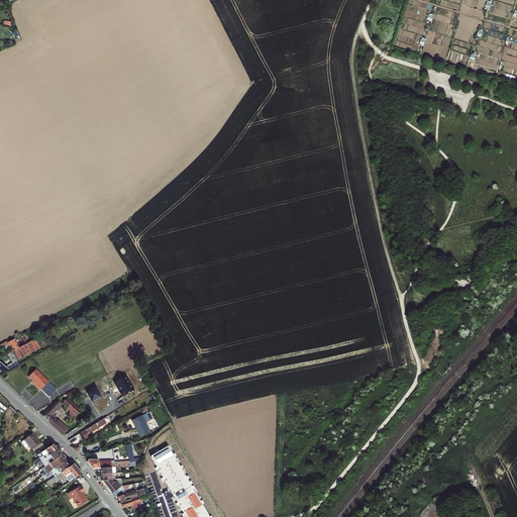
[(11,351),(25,344),(28,342),(23,334),(7,342),(7,341),(0,344),(0,348),(2,348),(3,350),(9,347),(11,351)]
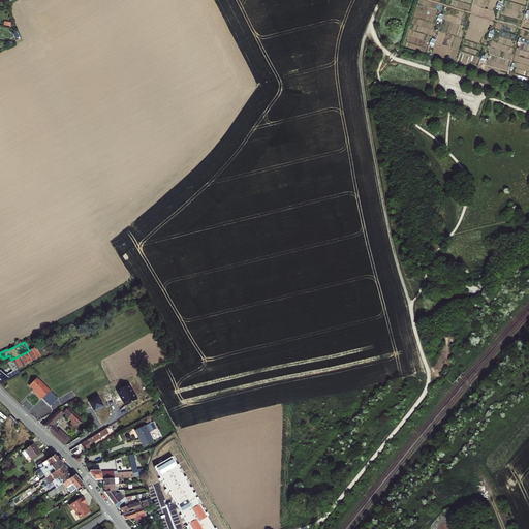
[(50,351),(44,342),(34,348),(29,350),(26,352),(31,361),(50,351)]
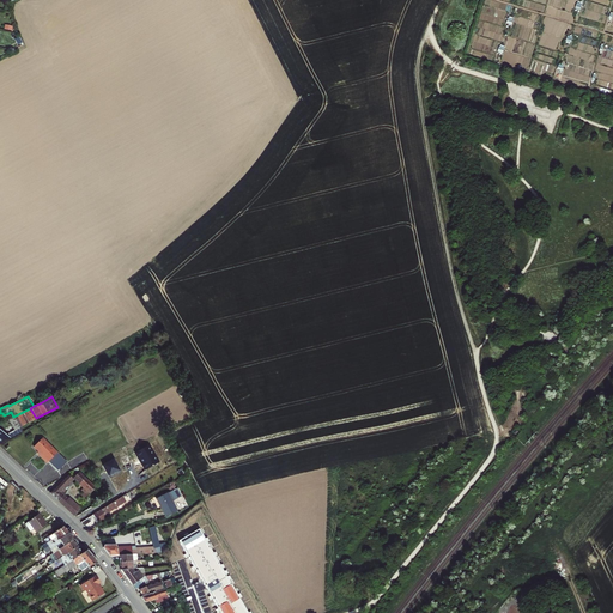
[(20,428),(36,418),(30,408),(13,417),(8,420),(14,431),(7,435),(1,430),(0,431),(0,430),(0,443),(23,431),(20,428)]
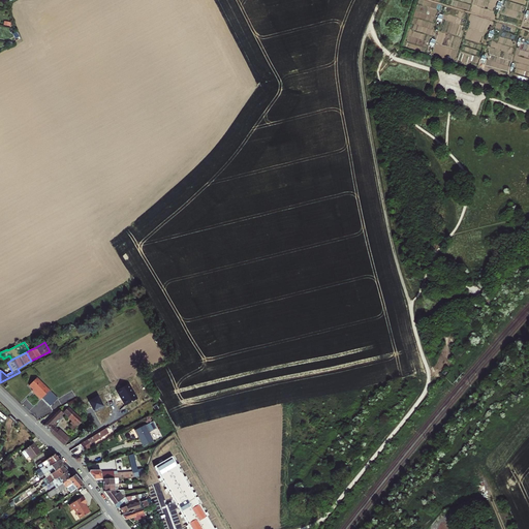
[(36,378),(29,385),(31,387),(34,391),(33,392),(40,399),(41,398),(50,391),(36,378)]
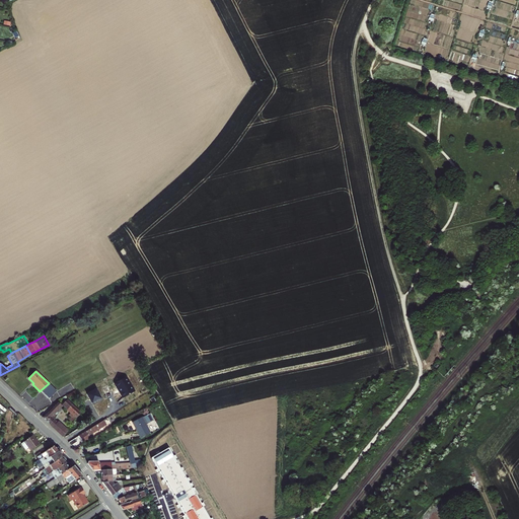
[(134,391),(126,377),(115,383),(117,388),(118,387),(121,392),(120,392),(123,398),(134,391)]
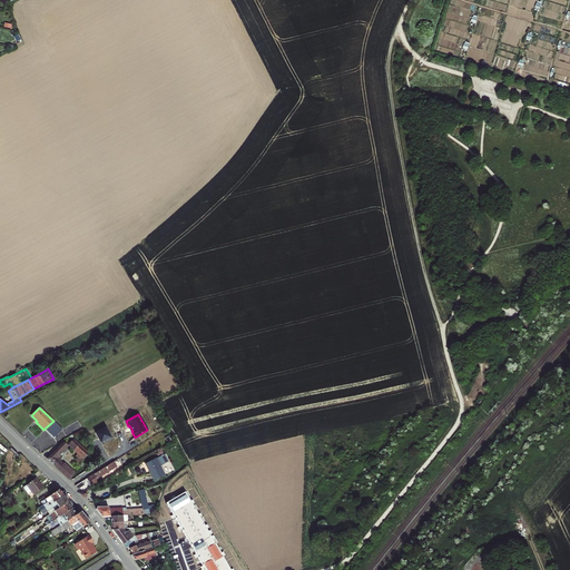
[(53,421),(45,429),(53,438),(56,436),(62,430),(53,421)]
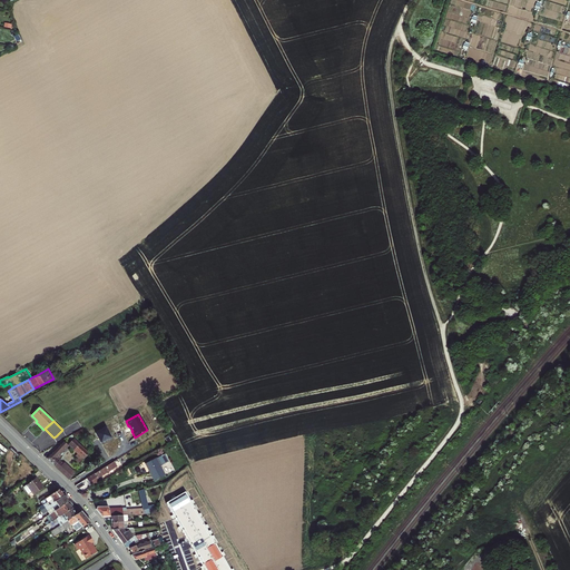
[(101,430),(96,433),(101,443),(109,439),(111,438),(106,428),(101,430)]
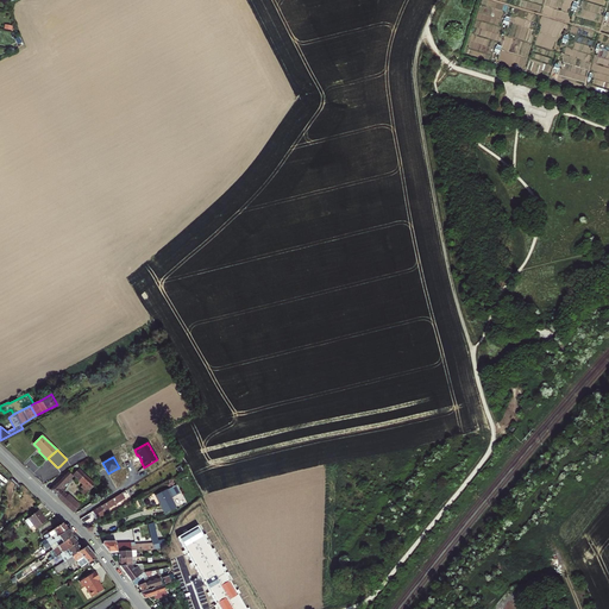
[(81,493),(86,496),(94,484),(83,475),(87,471),(82,465),(73,475),(83,484),(80,488),(82,490),(81,493)]
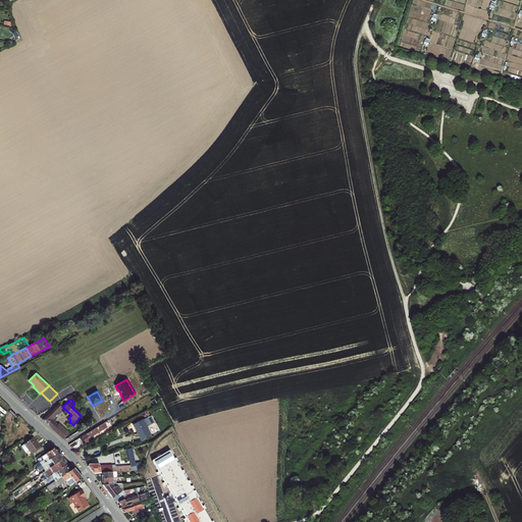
[(51,419),(55,415),(61,408),(57,404),(42,420),(46,423),(49,427),(54,422),(51,419)]
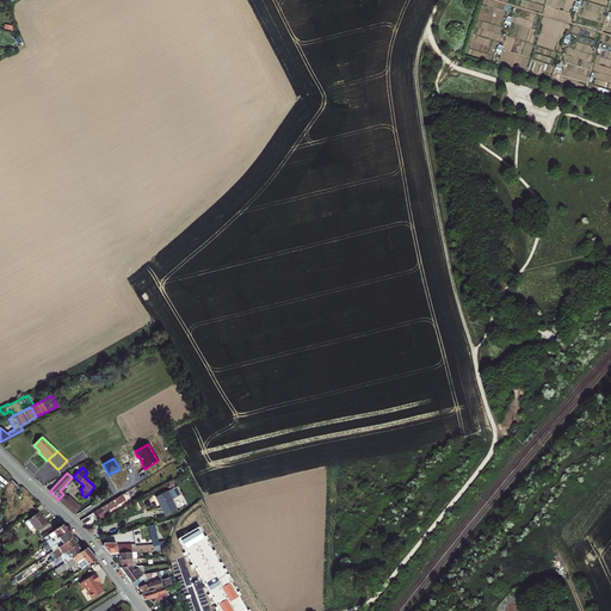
[(167,492),(155,498),(160,506),(165,516),(177,510),(172,500),(180,495),(177,487),(167,492)]
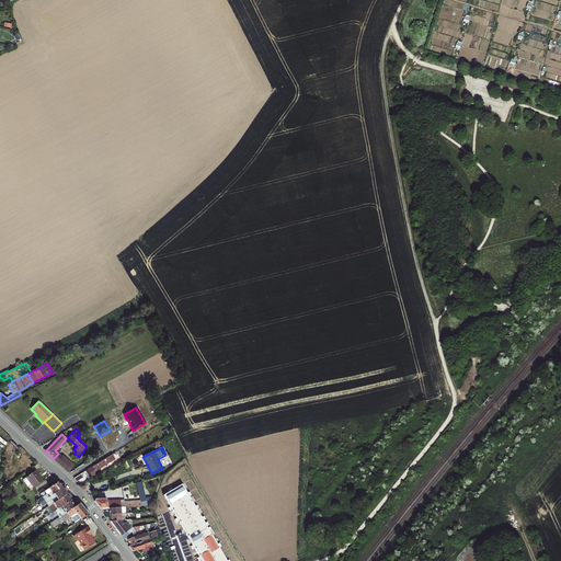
[(57,462),(65,469),(70,464),(63,456),(57,462)]
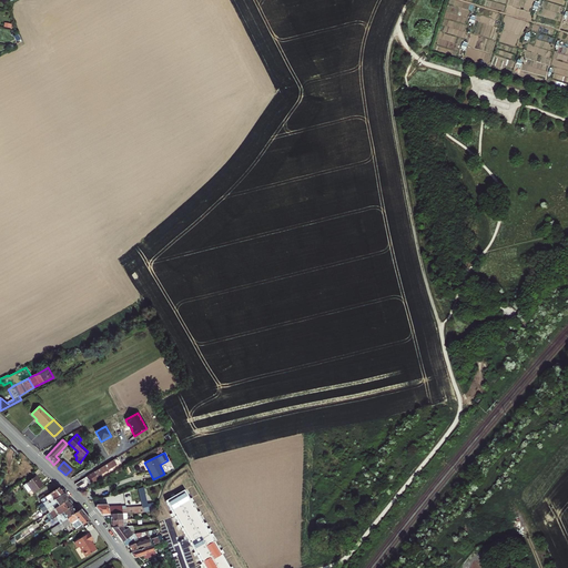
[(112,462),(87,477),(89,480),(91,484),(99,479),(98,477),(115,466),(112,462)]
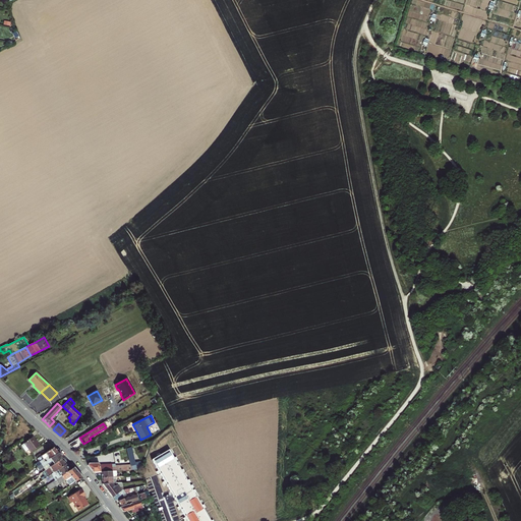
[(24,444),(29,450),(31,452),(39,447),(36,442),(33,438),(24,444)]
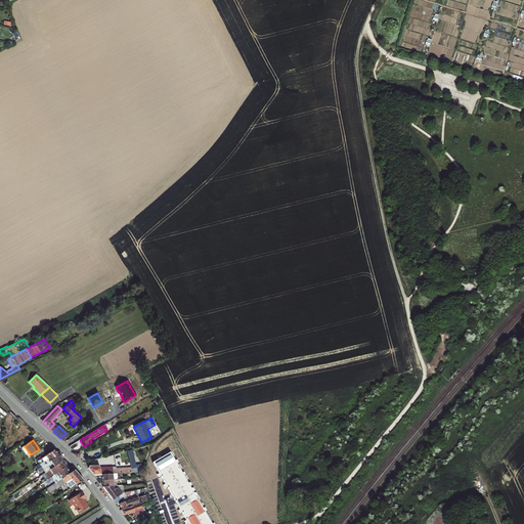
[(53,450),(41,459),(43,462),(35,468),(37,470),(58,456),(56,453),(53,450)]
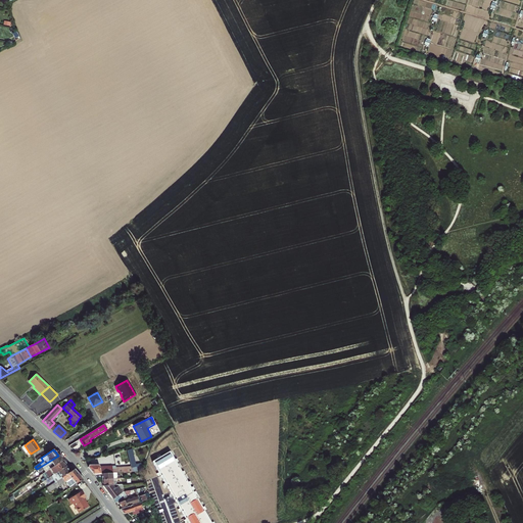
[(210,522),(170,452),(152,462),(187,522),(210,522)]
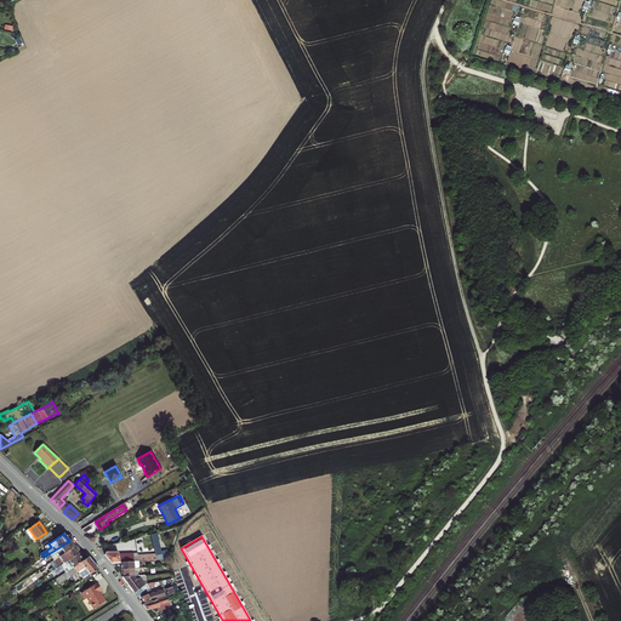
[(51,558),(53,562),(74,547),(72,543),(69,541),(44,557),(46,560),(51,558)]
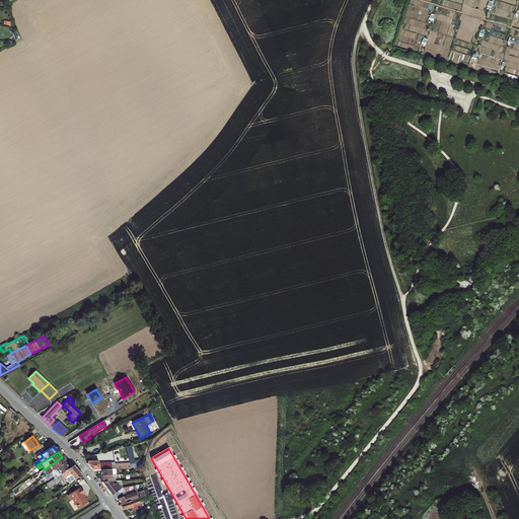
[(45,469),(49,474),(66,463),(64,460),(62,457),(45,469)]
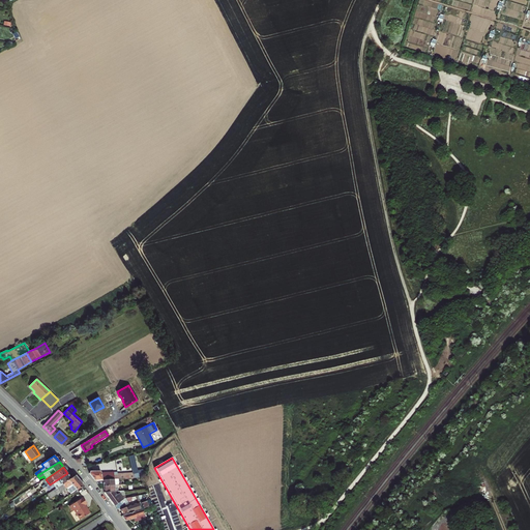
[(95,481),(102,480),(114,480),(114,479),(118,479),(144,477),(144,476),(143,469),(138,471),(137,467),(133,468),(134,473),(117,474),(117,472),(114,472),(114,474),(111,474),(111,472),(101,473),(100,472),(90,471),(89,473),(92,477),(95,481)]
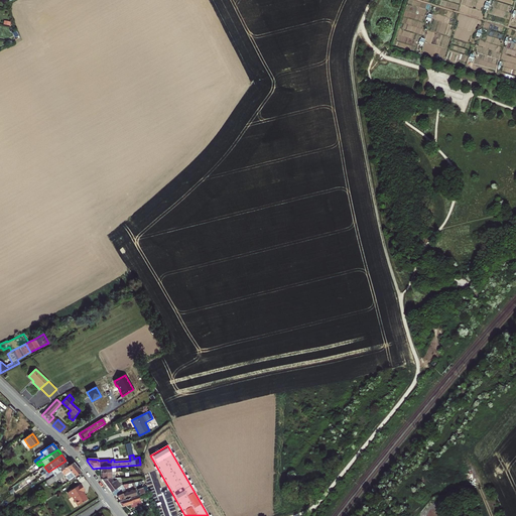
[(66,461),(48,472),(44,475),(46,478),(52,474),(54,476),(70,466),(68,463),(66,461)]
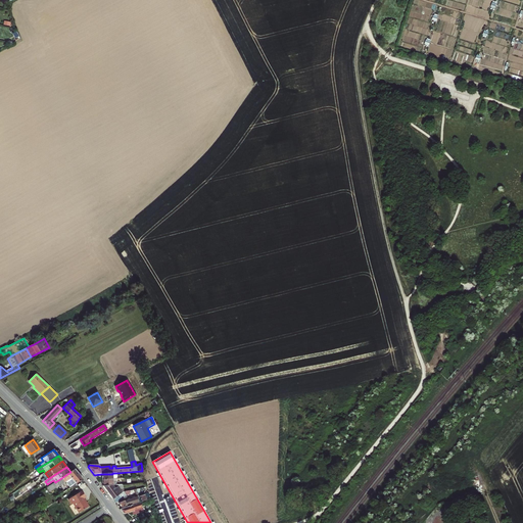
[(79,475),(75,470),(70,472),(55,482),(47,487),(49,492),(58,486),(67,481),(72,486),(83,480),(79,475)]
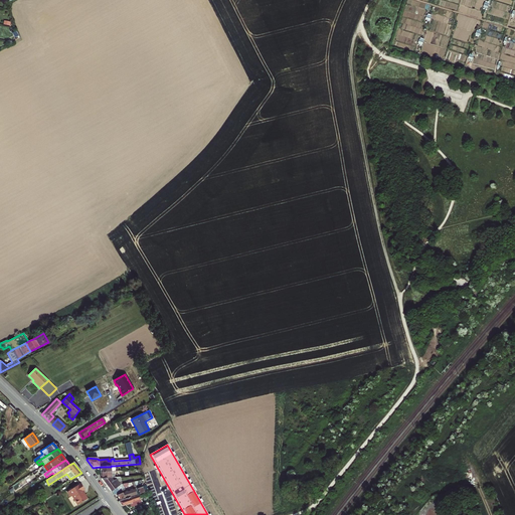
[(114,477),(101,479),(104,482),(106,486),(115,479),(114,477)]
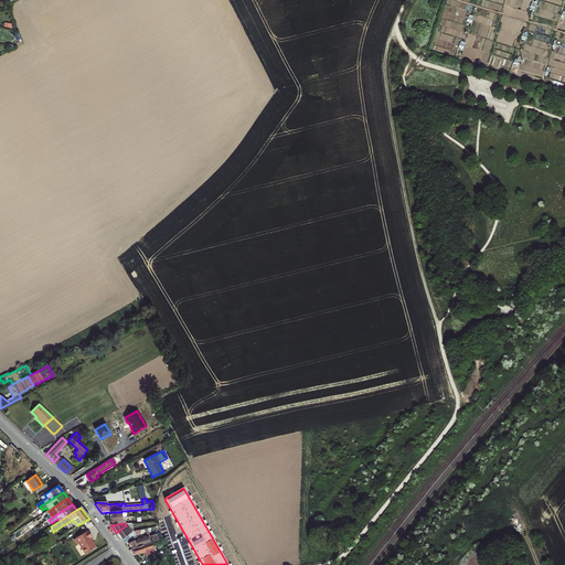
[(131,532),(126,525),(116,533),(121,540),(131,532)]
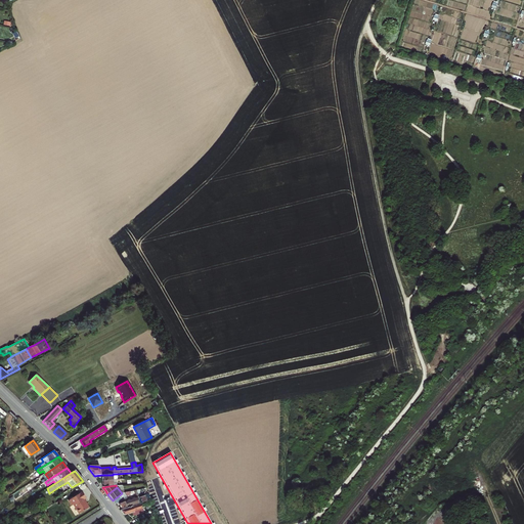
[(122,493),(113,500),(115,503),(115,504),(119,503),(122,500),(121,499),(126,496),(130,495),(129,491),(124,492),(122,493)]
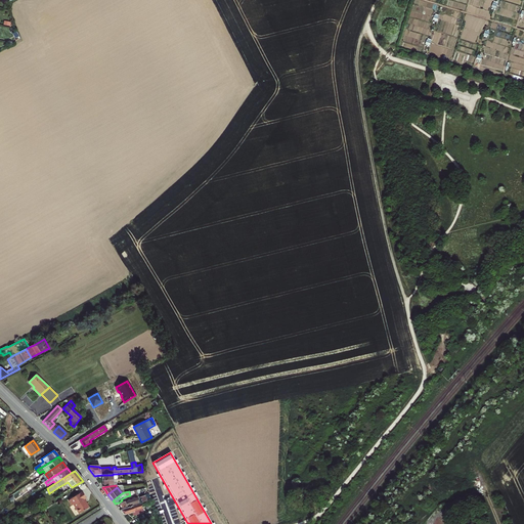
[(86,498),(82,492),(68,500),(72,506),(73,505),(79,514),(89,508),(88,505),(86,503),(84,503),(83,500),(86,498)]
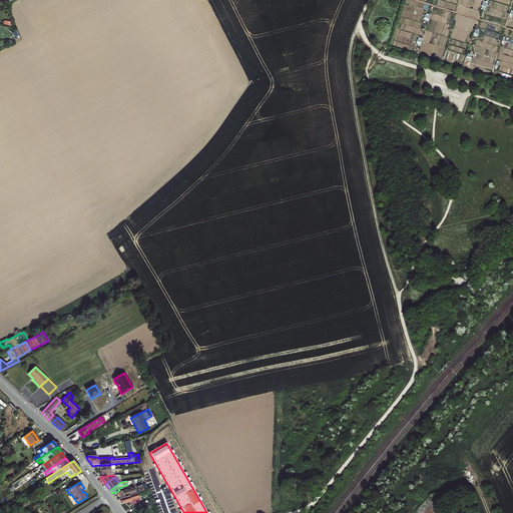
[(120,492),(117,493),(119,499),(136,493),(136,494),(138,493),(138,492),(147,489),(145,484),(136,487),(136,486),(120,492)]
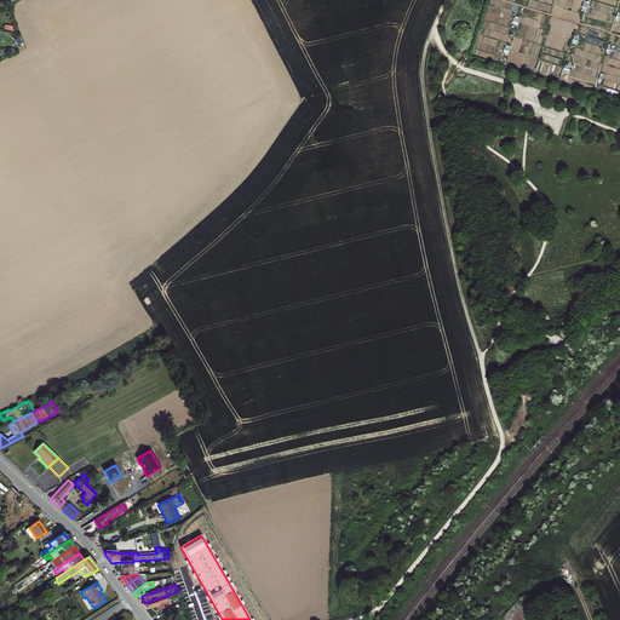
[(142,604),(147,610),(151,608),(158,607),(159,610),(171,607),(167,596),(165,597),(142,604)]
